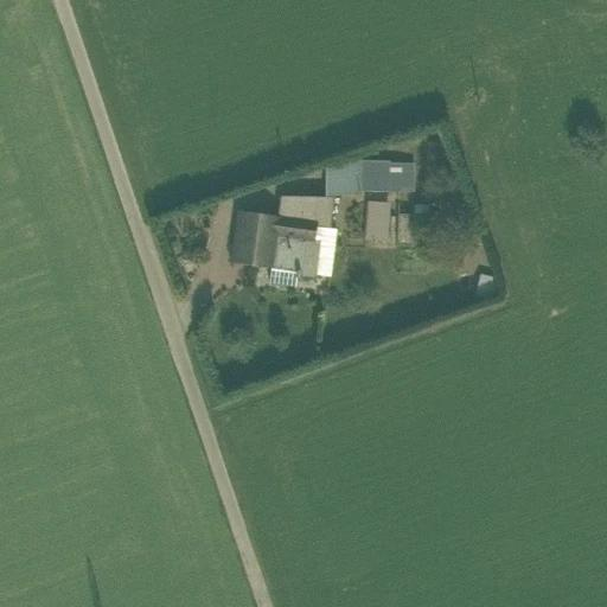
[(360,163),(360,153),(326,165),(326,199),(362,193),(360,163)]
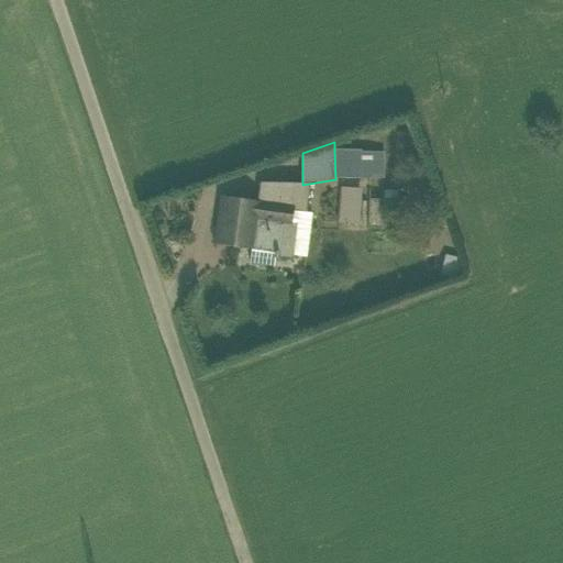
[(361,151),(334,151),(335,179),(361,179),(361,153),(361,151)]
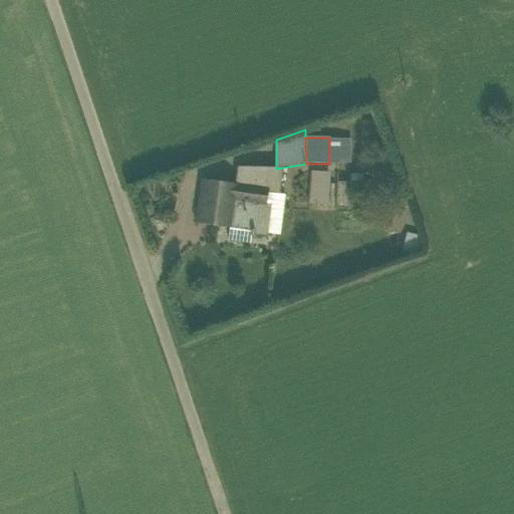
[(339,140),(329,140),(329,164),(339,164),(339,140)]
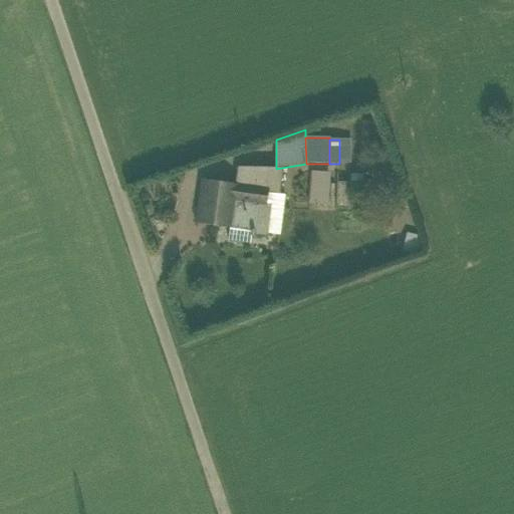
[(351,140),(339,140),(339,164),(351,164),(351,140)]
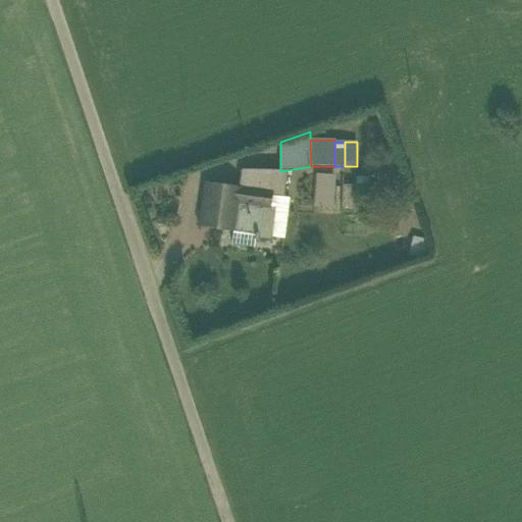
[(272,192),(273,181),(274,171),(242,170),(240,188),(272,192)]
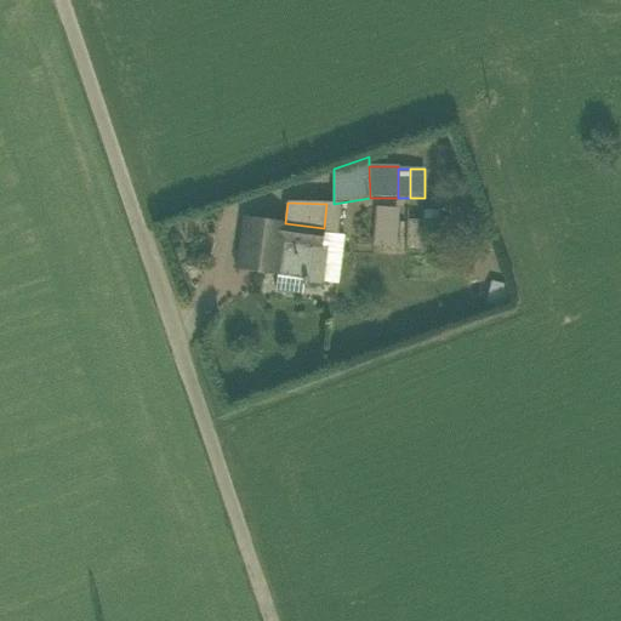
[(342,205),(334,204),(332,216),(330,233),(339,234),(342,205)]
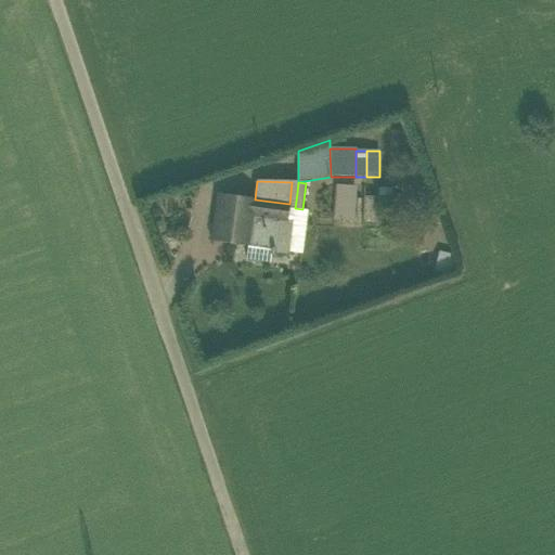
[(353,221),(357,186),(336,185),(334,220),(353,221)]
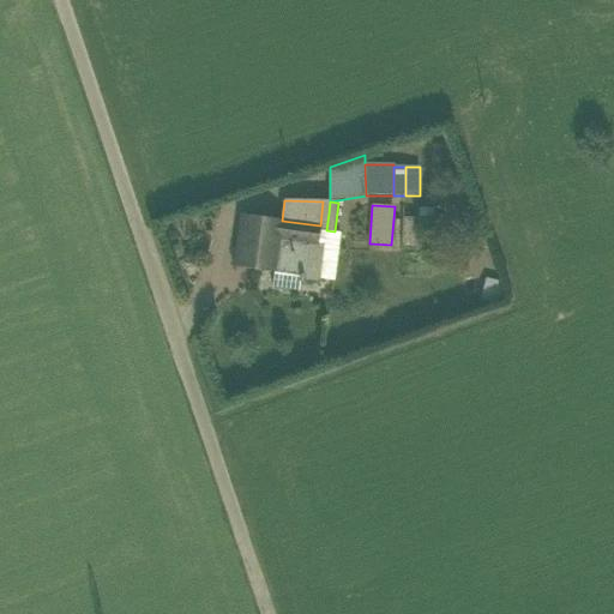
[(323,263),(325,244),(326,230),(329,214),(321,214),(320,226),(318,244),(315,262),(323,263)]
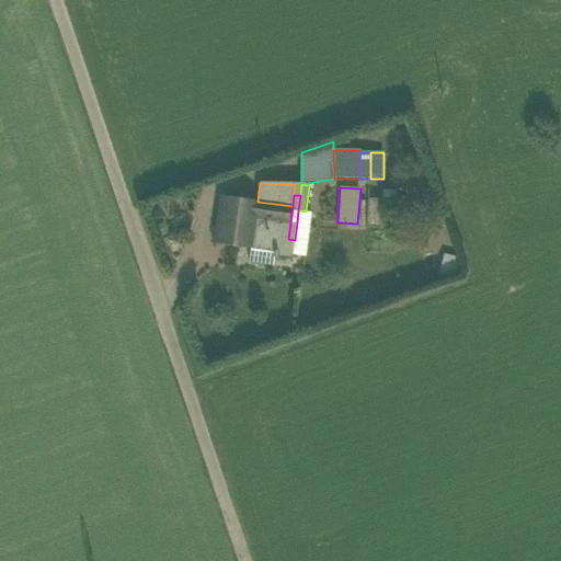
[(250,249),(275,251),(276,238),(288,239),(290,222),(255,218),(258,202),(224,197),(217,244),(250,249)]
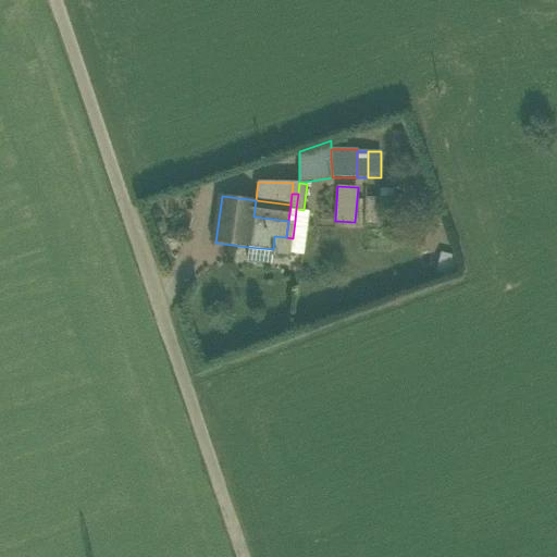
[(393,199),(364,198),(363,224),(392,225),(393,199)]
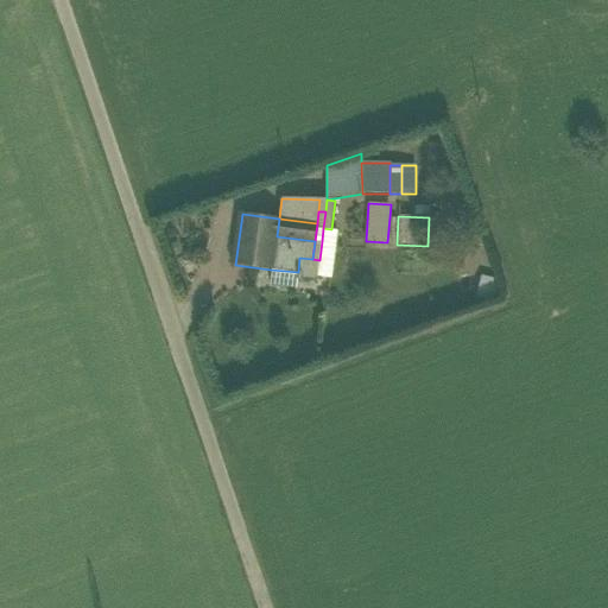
[(315,241),(317,223),(279,219),(277,236),(315,241)]
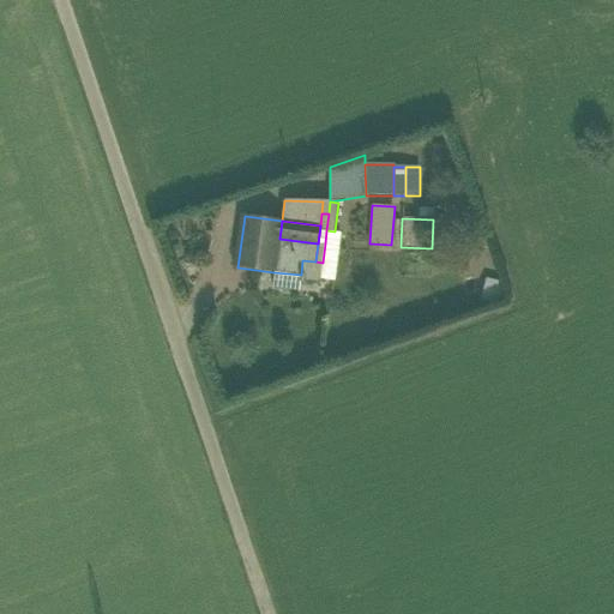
[(335,232),(326,230),(325,244),(323,263),(320,280),(335,282),(341,233),(335,232)]
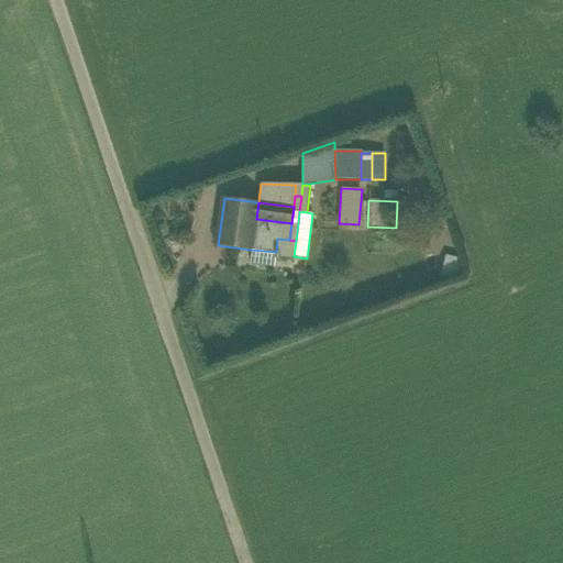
[(296,241),(289,240),(277,239),(276,252),(275,260),(294,262),(294,256),(296,241)]
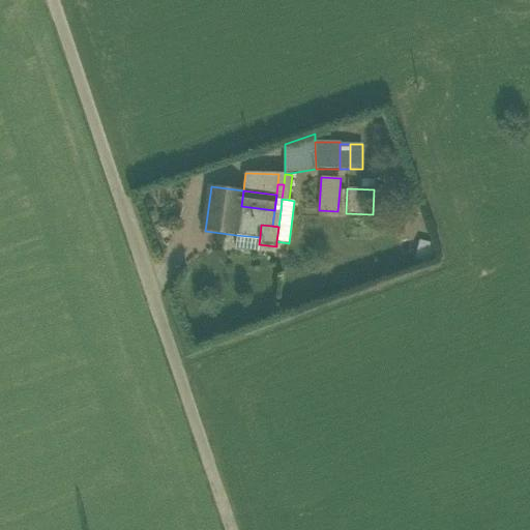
[(259,244),(260,237),(236,235),(234,248),(258,253),(259,244)]
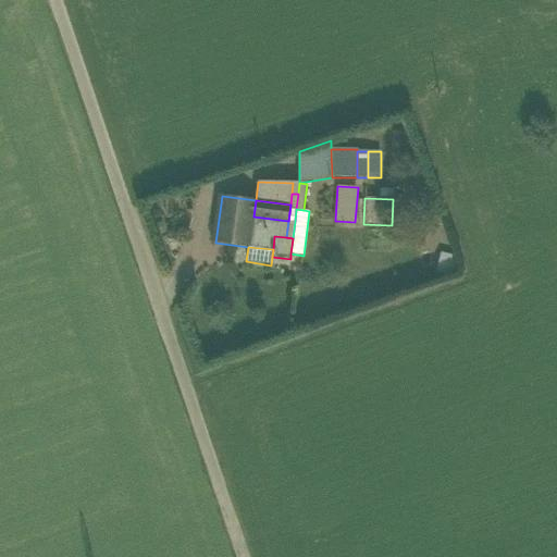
[(457,257),(441,254),(436,272),(453,275),(457,257)]
